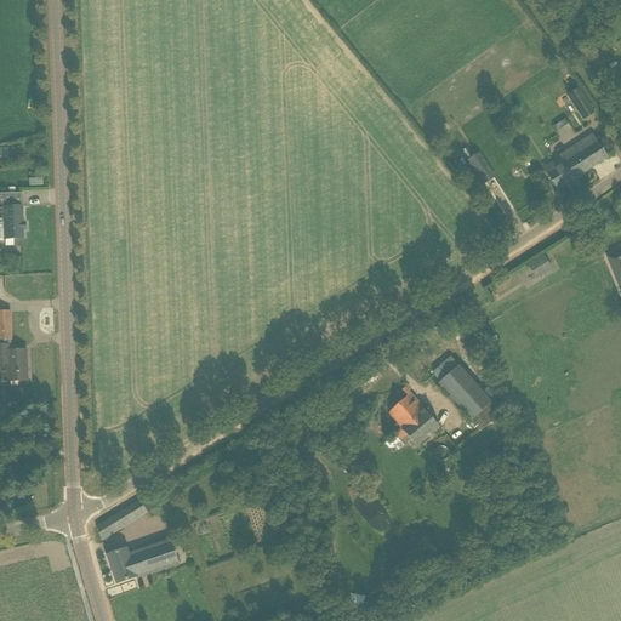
[(567,96),(584,121),(596,114),(579,87),(567,96)]
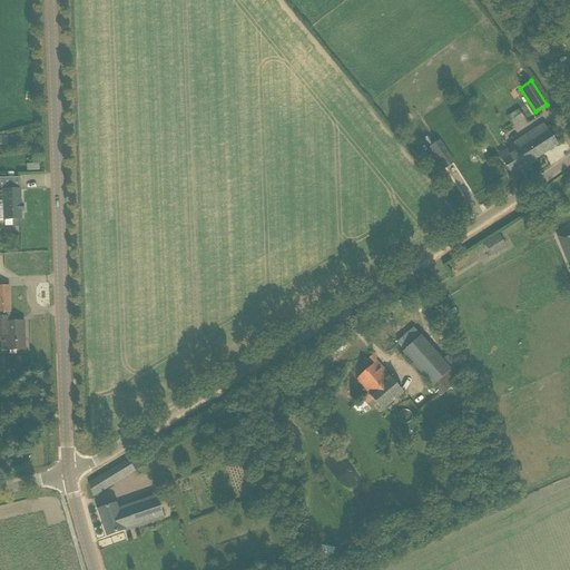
[(519,139),(510,145),(514,153),(501,160),(511,176),(558,145),(544,124),(519,140),(519,139)]
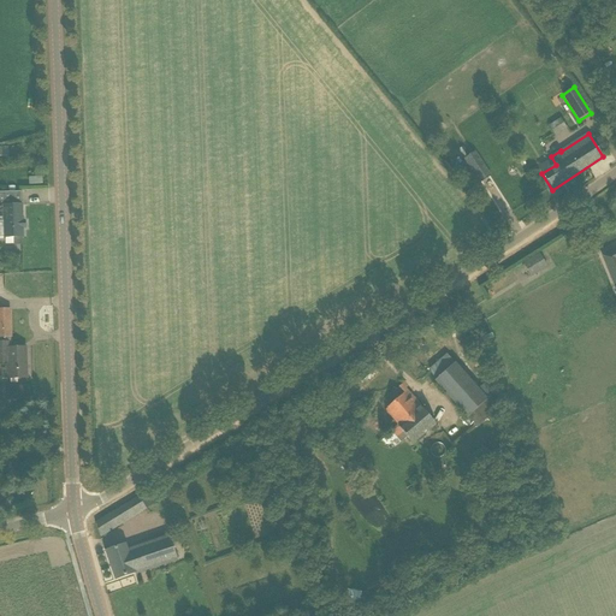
[(463,160),(480,184),(490,177),(474,153),(463,160)]
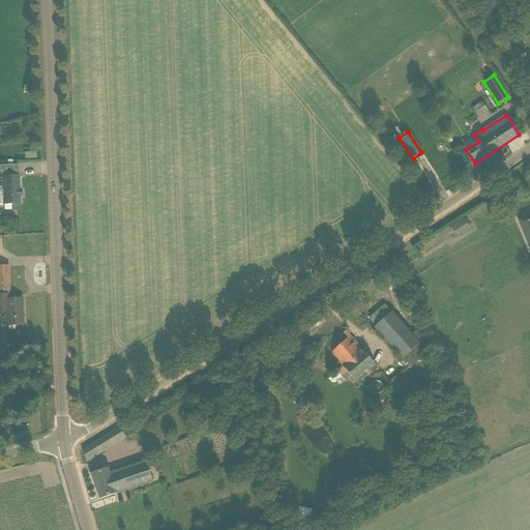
[(20,204),(19,176),(0,176),(0,190),(3,190),(3,205),(20,204)]
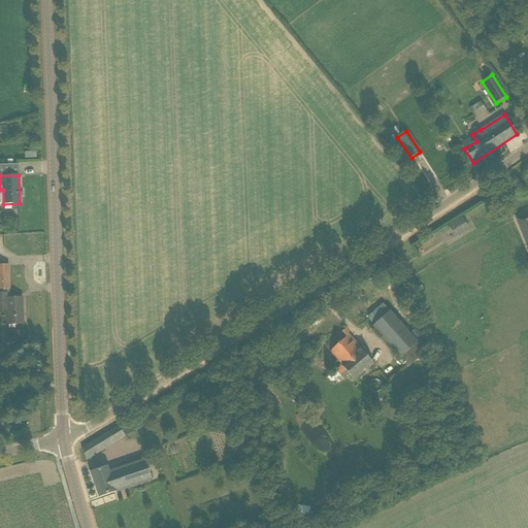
[(463,217),(448,224),(454,236),(468,230),(463,217)]
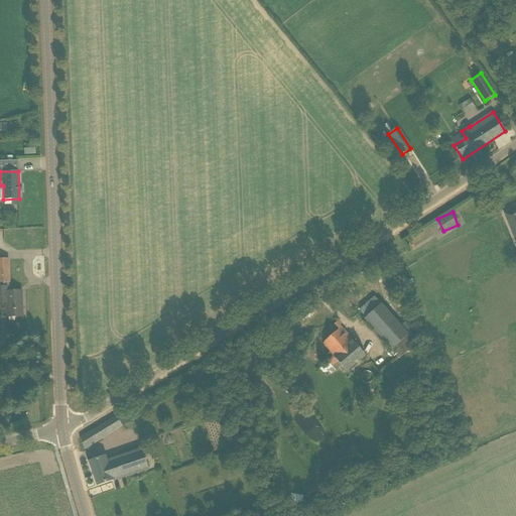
[(0,283),(9,283),(8,259),(0,259),(0,283)]
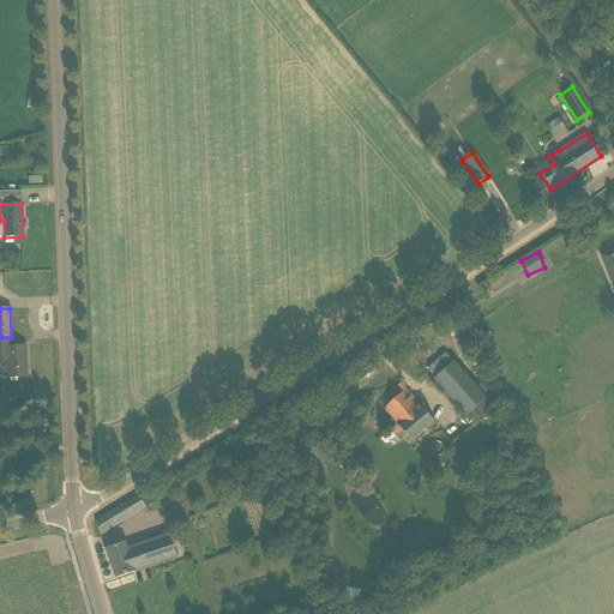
[(0,351),(1,367),(1,378),(28,378),(26,347),(7,347),(7,341),(0,341),(0,351)]
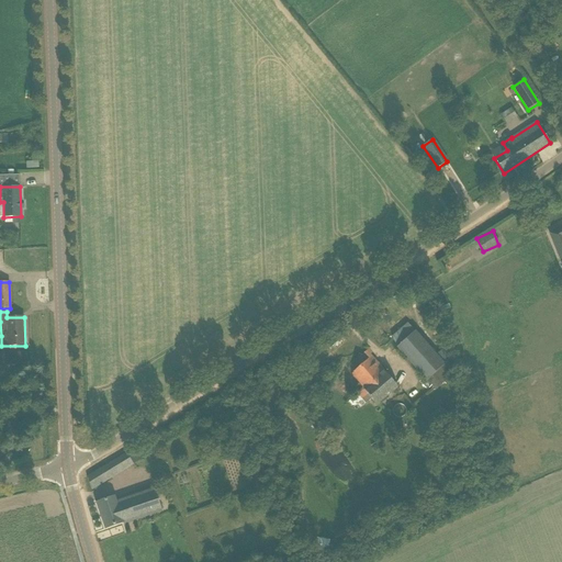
[(415,332),(396,348),(426,381),(445,366),(415,332)]
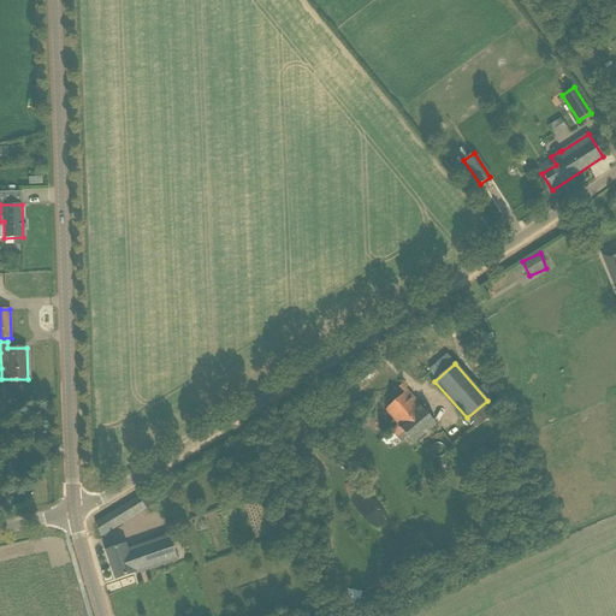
[(400,388),(374,409),(392,432),(398,427),(413,444),(436,425),(421,408),(419,409),(400,388)]
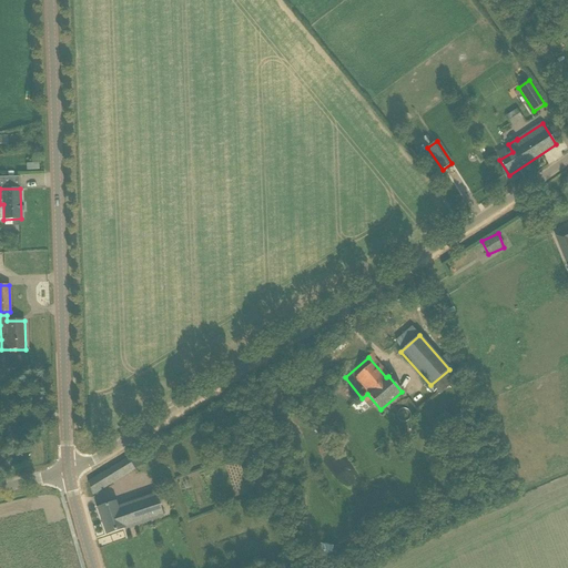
[(88,483),(92,495),(132,470),(128,458),(88,483)]
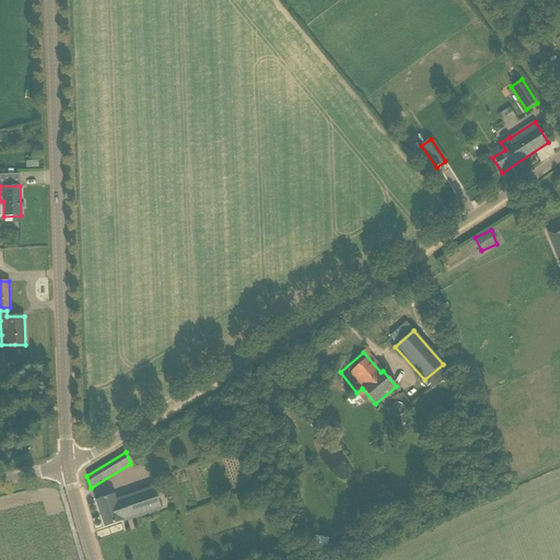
[(155,489),(138,494),(117,502),(114,494),(95,501),(105,527),(162,508),(155,489)]
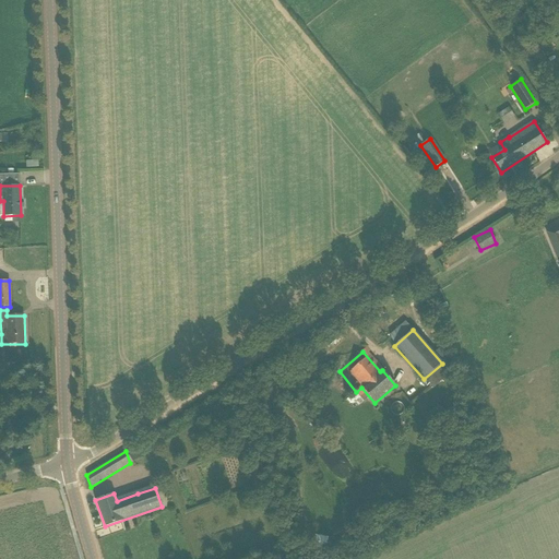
[(326,540),(317,538),(314,548),(324,550),(326,540)]
